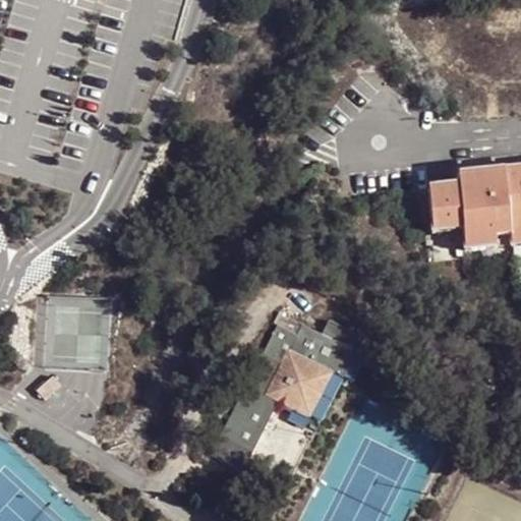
[(459,187),(427,189),(433,261),(495,255),(495,261),(520,257),(520,172),(458,177),(459,187)]
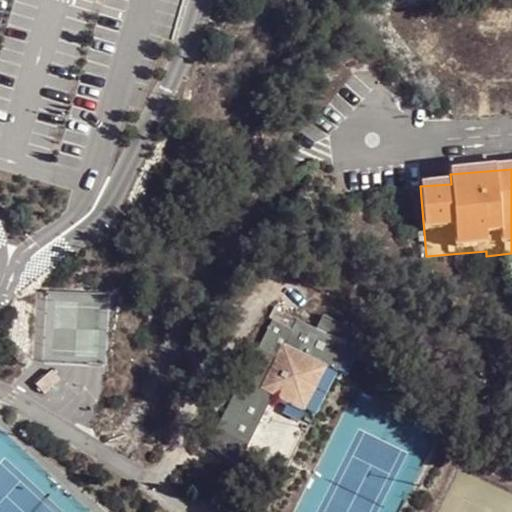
[(290,328),(295,317),(284,311),(279,322),(290,328)]
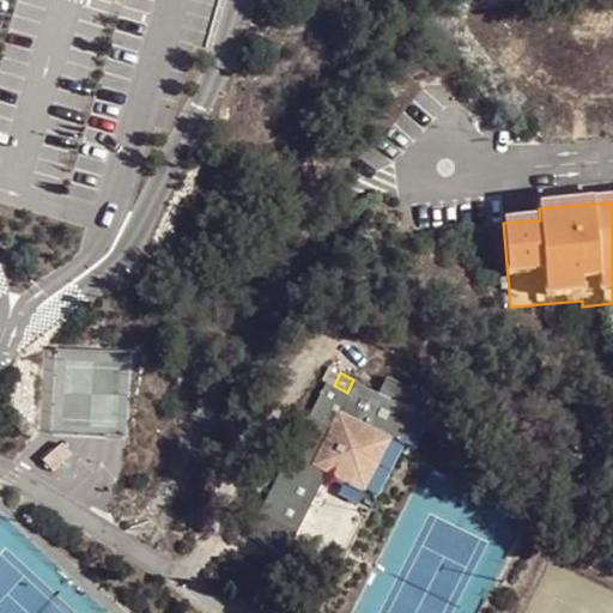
[(390,432),(405,405),(411,408),(420,392),(384,374),(376,389),(353,380),(347,393),(334,386),(323,381),(247,534),(283,552),(323,469),(329,472),(327,475),(341,483),(343,479),(351,483),(378,426),(390,432)]
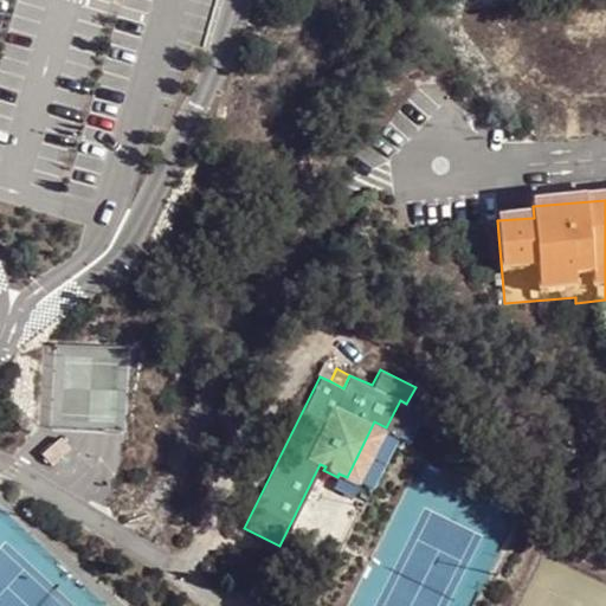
[(384,432),(397,438),(412,406),(406,404),(400,400),(386,427),(384,432)]
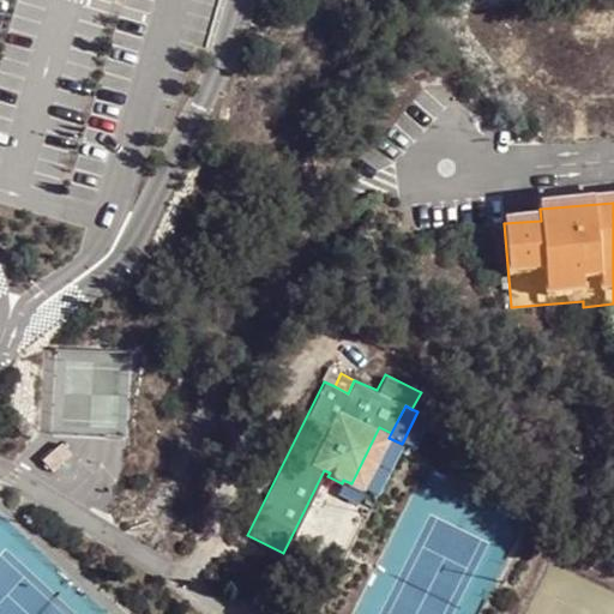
[(389,438),(391,433),(379,427),(351,483),(363,491),(389,438)]
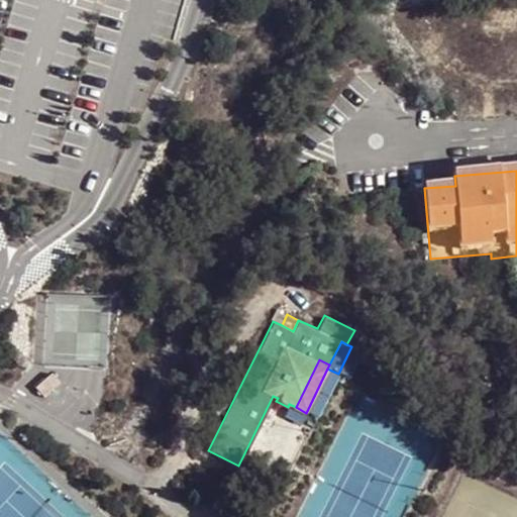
[(53,374),(36,387),(45,397),(61,383),(53,374)]
